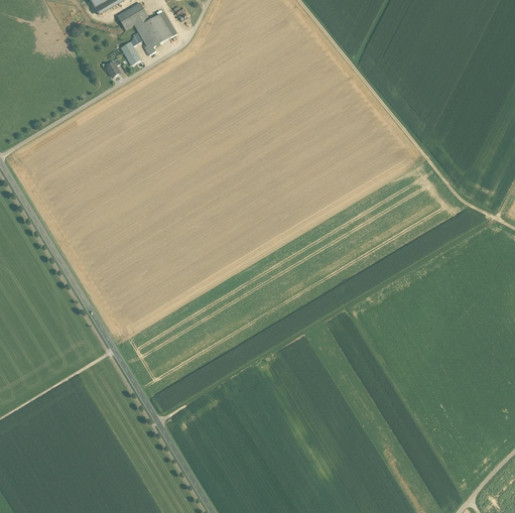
[(90,0),(98,14),(123,0),(90,0)]
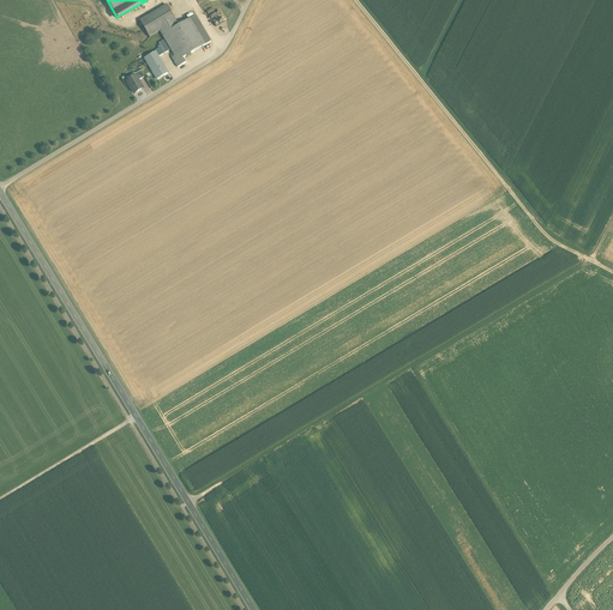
[(188,16),(178,23),(166,1),(138,17),(148,34),(158,28),(173,53),(179,49),(181,55),(204,42),(188,16)]
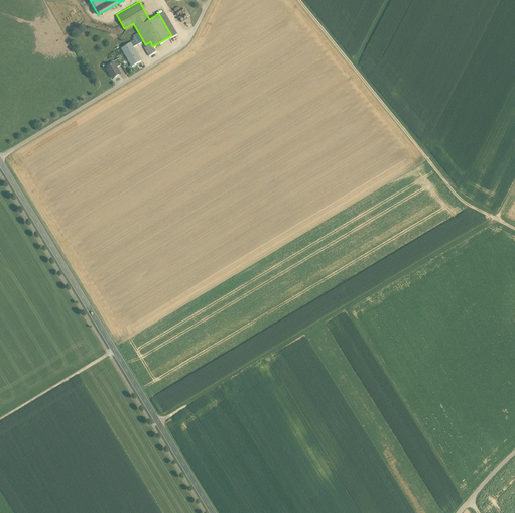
[(163,10),(158,13),(171,35),(176,32),(163,10)]
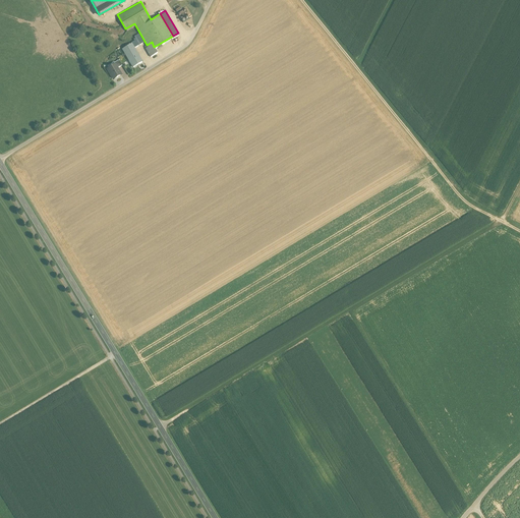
[(130,42),(121,47),(127,57),(128,56),(133,64),(141,59),(133,46),(130,42)]
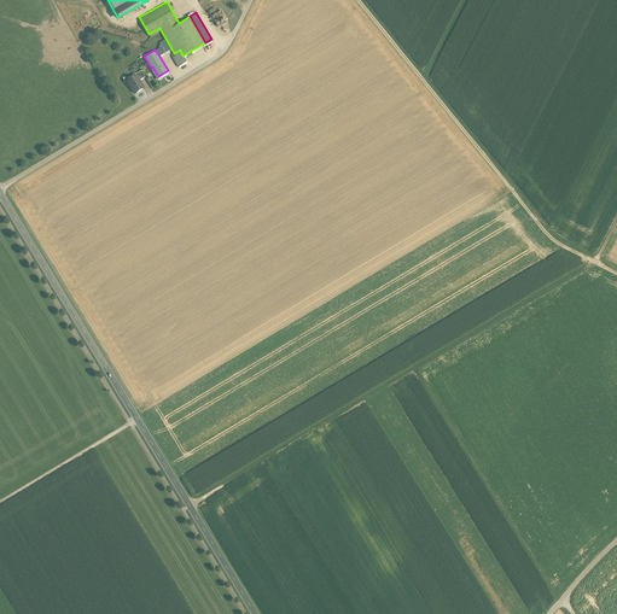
[(174,53),(172,54),(178,64),(186,60),(182,56),(180,50),(174,53)]
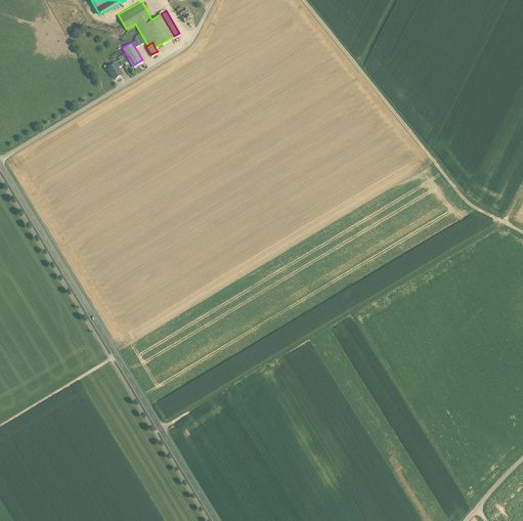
[(115,63),(107,68),(114,77),(121,73),(117,67),(120,64),(116,59),(114,61),(115,63)]
